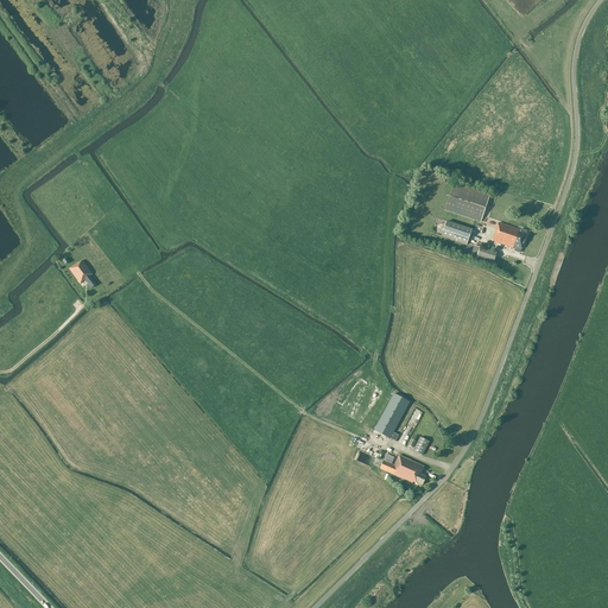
[(444,210),(481,222),(489,195),(454,183),(444,210)]
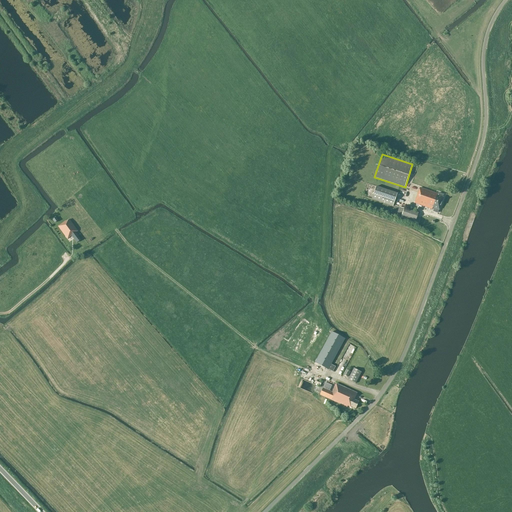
[(372,199),(393,206),(397,194),(376,186),(372,199)]
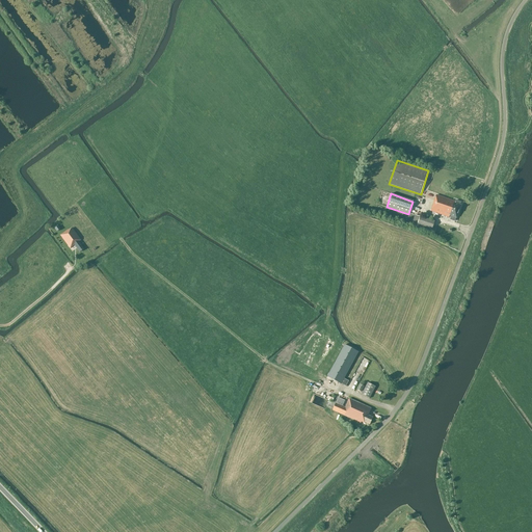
[(449,215),(456,218),(460,205),(455,203),(453,203),(454,202),(436,195),(431,211),(449,217),(449,215)]
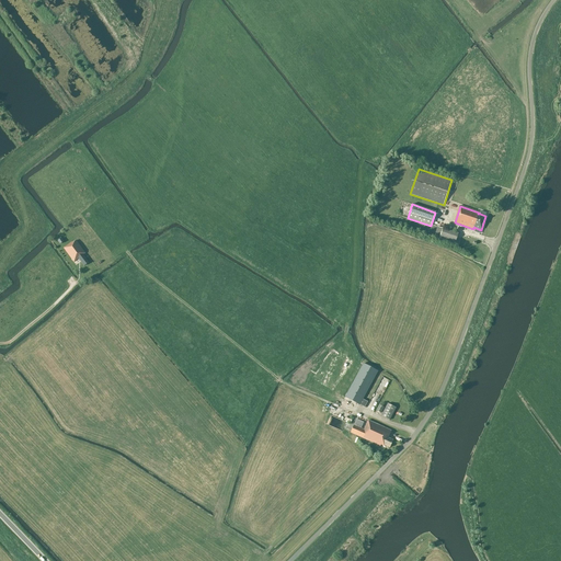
[(434,239),(438,241),(454,247),(458,233),(437,227),(434,239)]
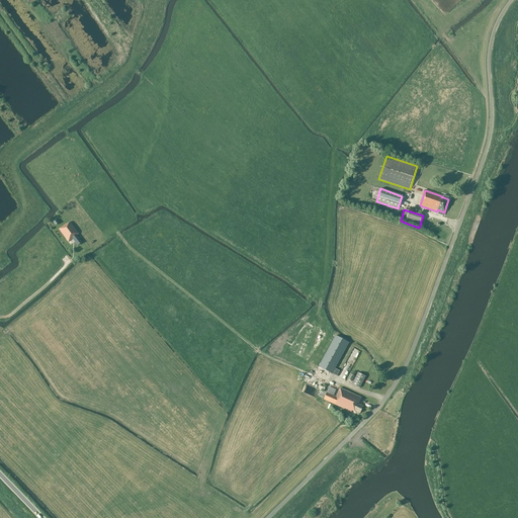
[(73,239),(78,246),(82,243),(76,236),(79,234),(70,223),(67,225),(66,224),(60,229),(69,241),(73,239)]
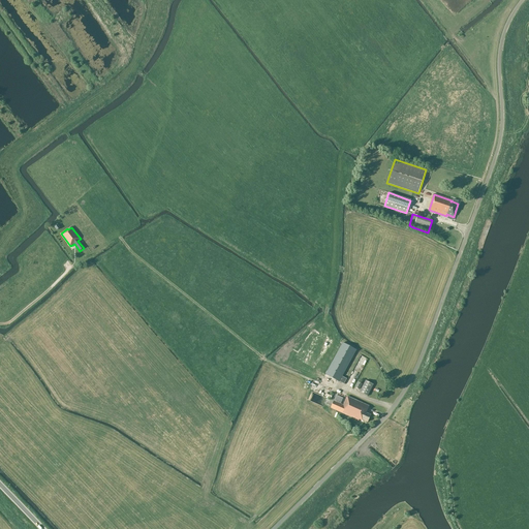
[(325,375),(339,382),(340,381),(344,384),(347,379),(342,377),(356,350),(342,343),(325,375)]
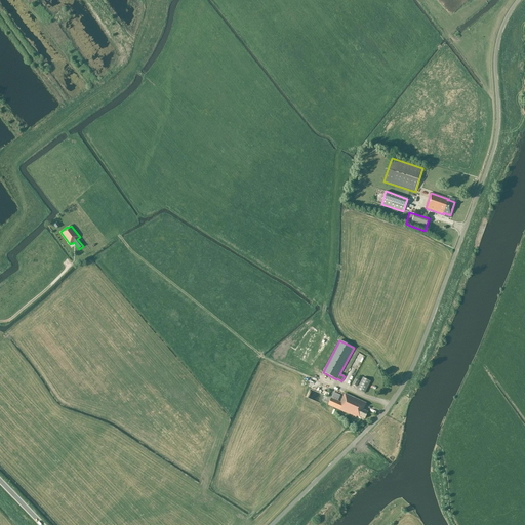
[(357,370),(364,356),(357,353),(342,382),(347,384),(350,376),(353,377),(356,370),(357,370)]
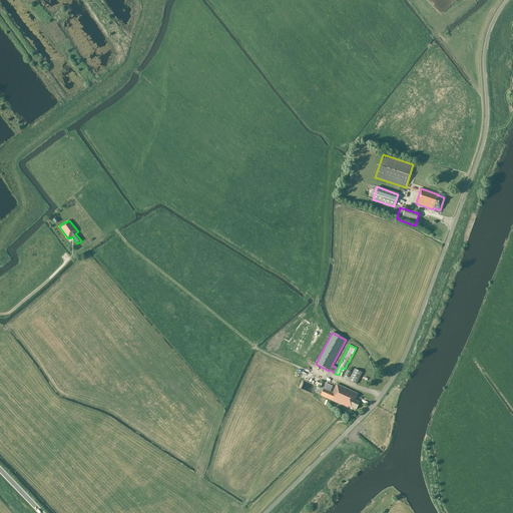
[(349,381),(357,385),(362,374),(355,370),(349,381)]
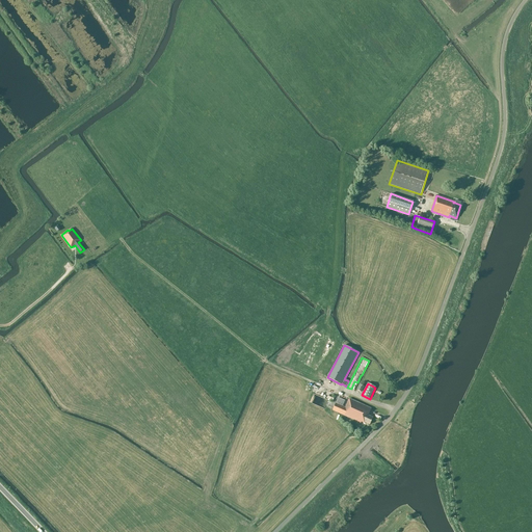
[(311,402),(325,406),(327,399),(313,395),(311,402)]
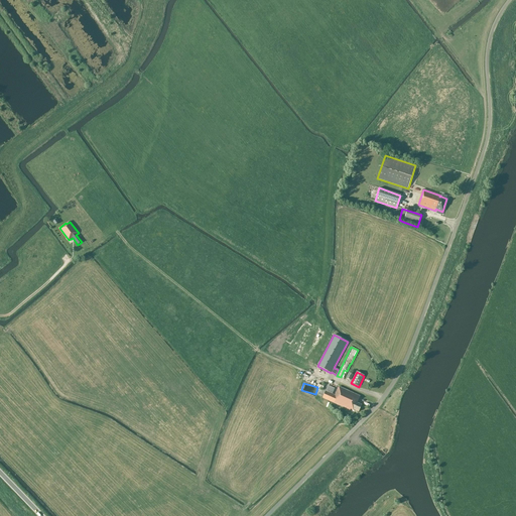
[(350,410),(351,409),(354,410),(359,412),(362,405),(357,403),(360,396),(339,386),(339,387),(336,386),(336,387),(329,384),(323,398),(350,410)]
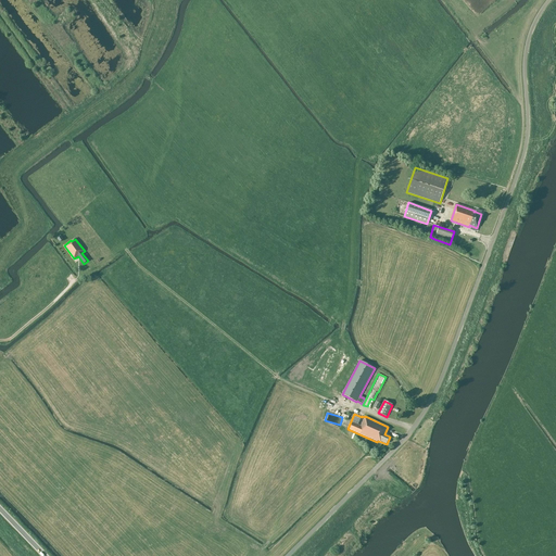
All buildings are outlined.
